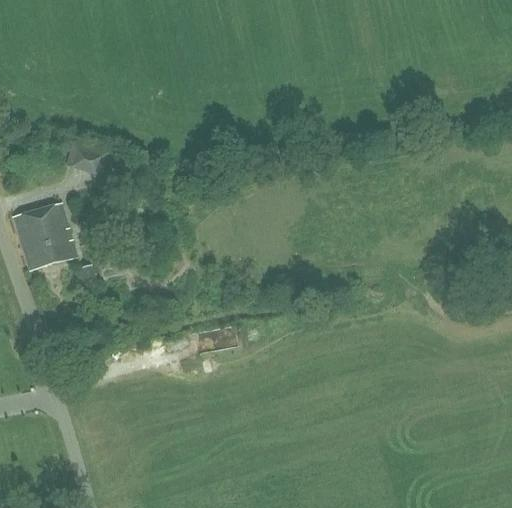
[(101,174),(109,149),(73,138),(65,162),(70,164),(70,166),(101,174)]
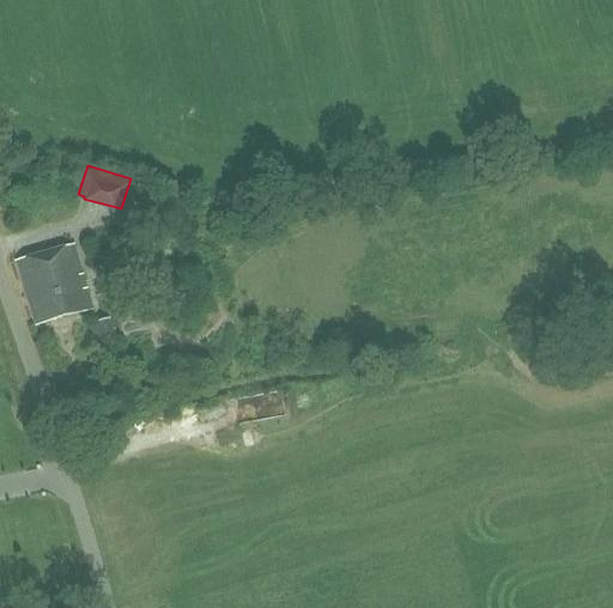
[(34,322),(92,305),(74,239),(16,256),(34,322)]
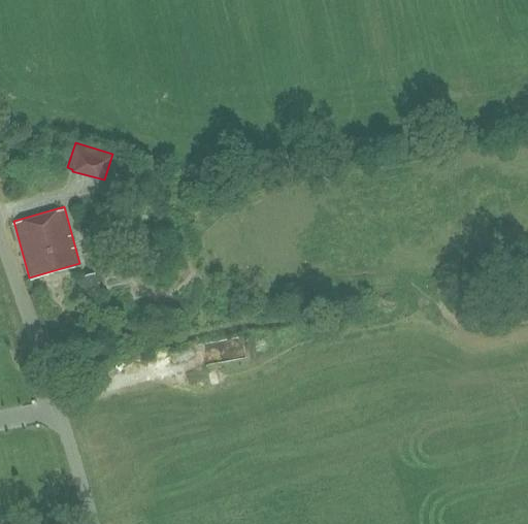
[(87,291),(99,287),(95,271),(81,274),(87,291)]
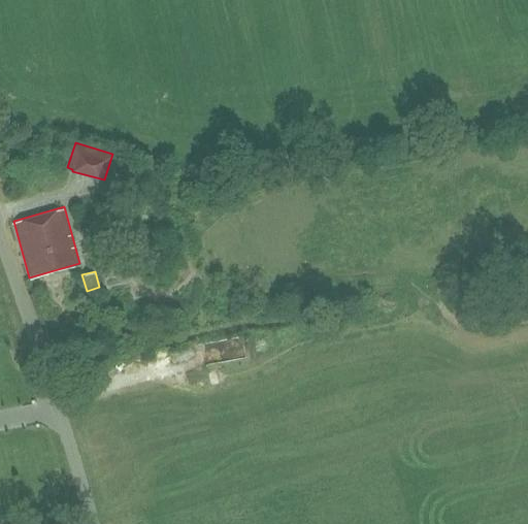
[(122,423),(128,433),(144,423),(138,413),(122,423)]
